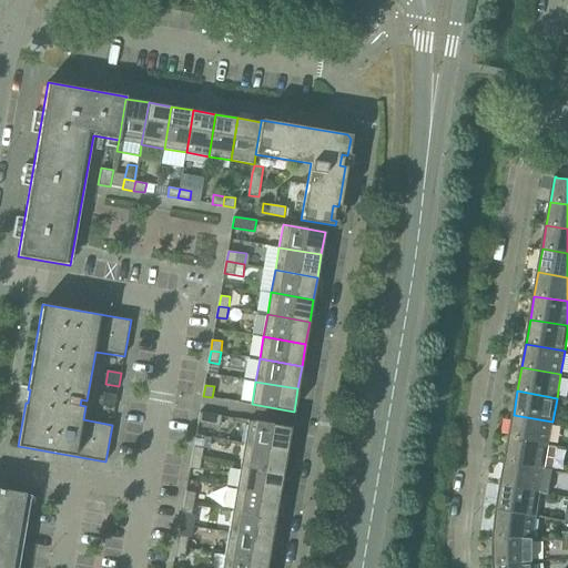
[(118,395),(104,393),(102,406),(114,408),(118,395)]
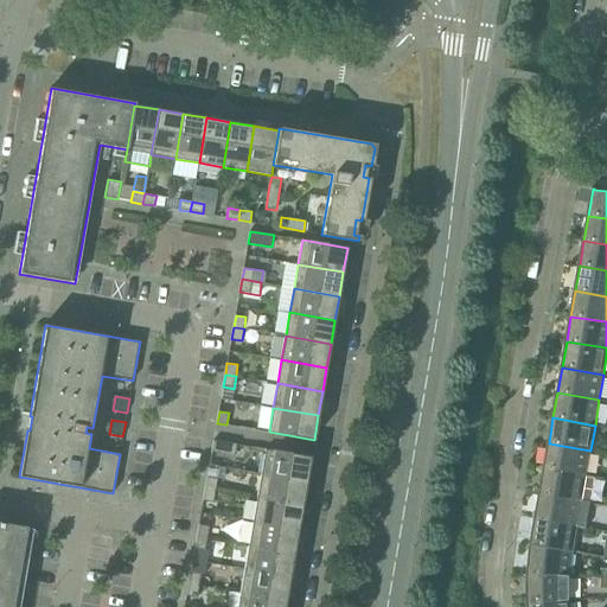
[(212,453),(235,457),(236,445),(213,440),(212,453)]
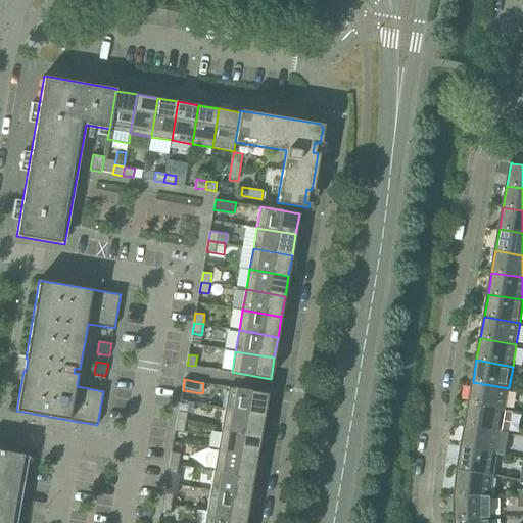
[(473,382),(469,403),(505,410),(509,388),(473,382)]
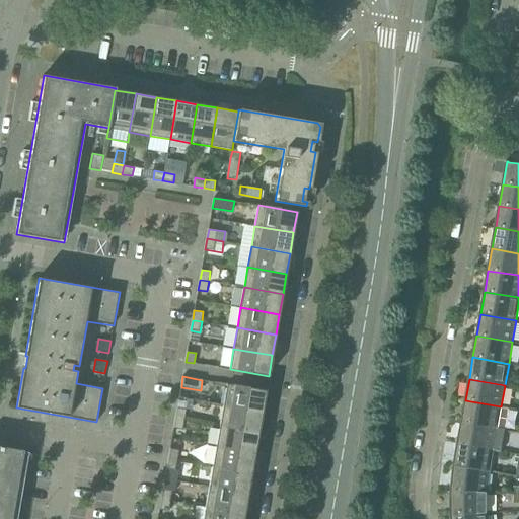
[(227,384),(224,404),(262,412),(266,390),(227,384)]
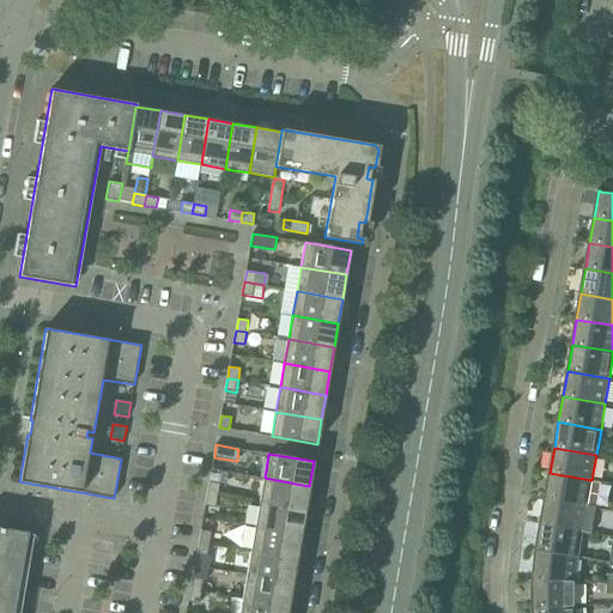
[(550,473),(545,498),(598,508),(601,481),(592,480),(550,473)]
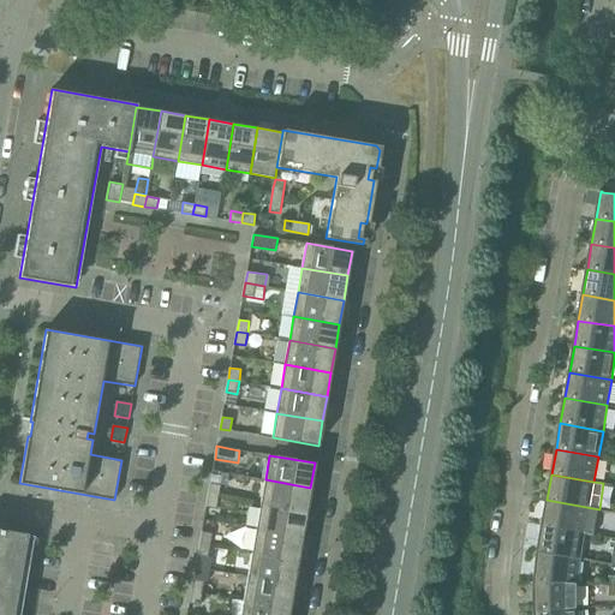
[(266,479),(261,505),(306,512),(310,488),(266,479)]
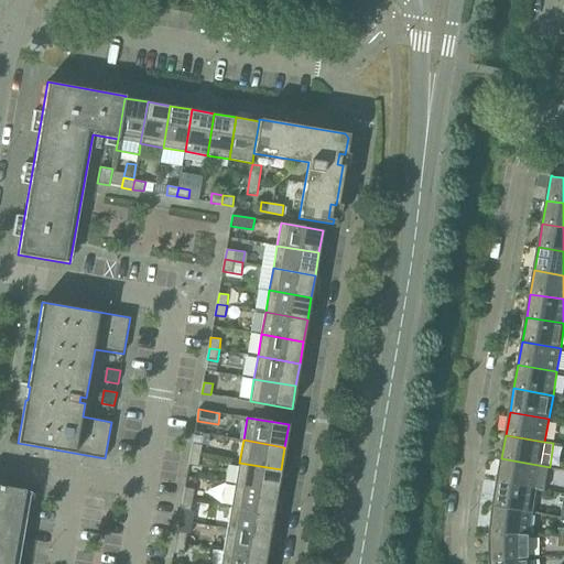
[(193,443),(191,454),(201,456),(203,444),(193,443)]
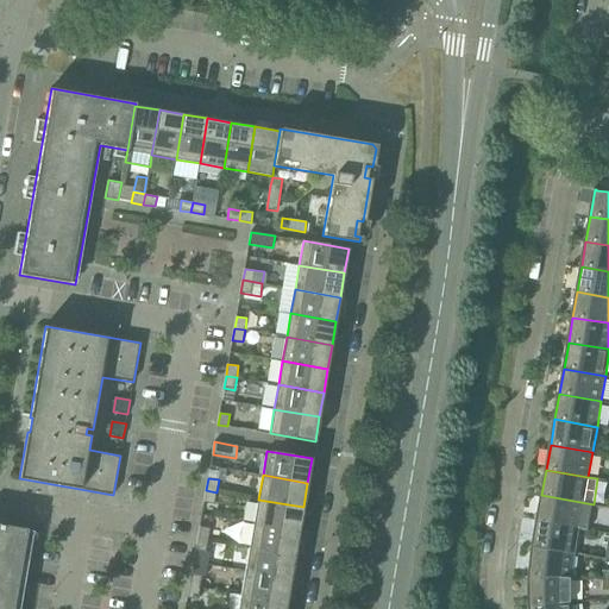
[(217,493),(206,490),(203,502),(214,504),(217,493)]
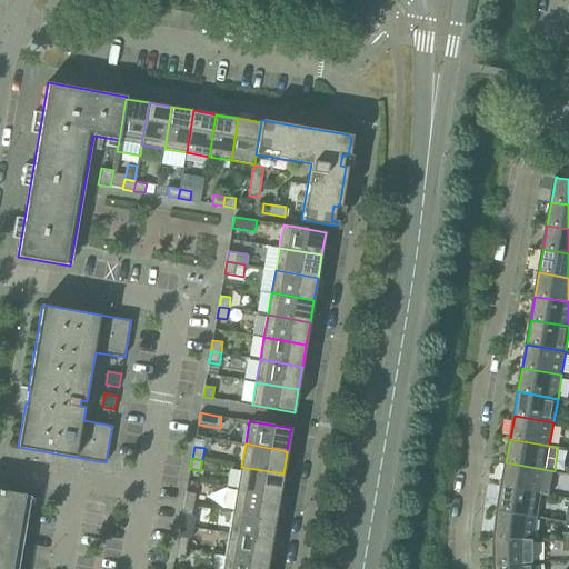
[(550,495),(555,471),(506,462),(502,487),(541,493),(550,495)]
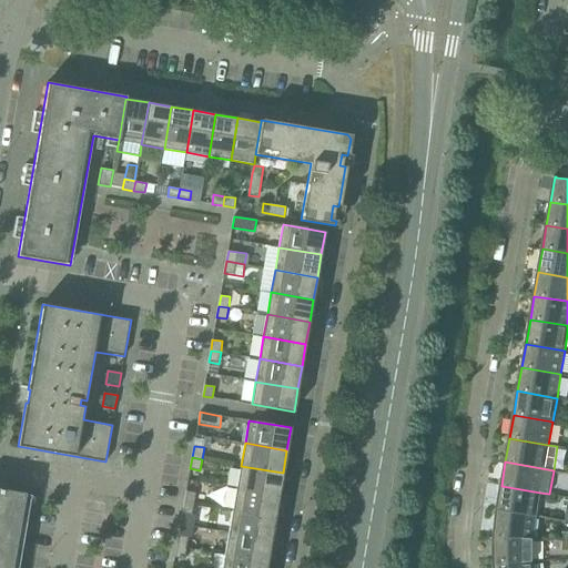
[(241,466),(237,488),(280,495),(283,473),(241,466)]
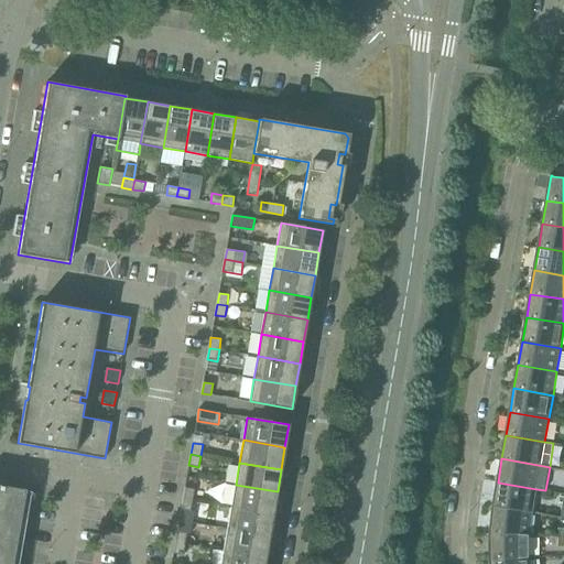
[(498,483),(494,506),(532,512),(537,489),(498,483)]
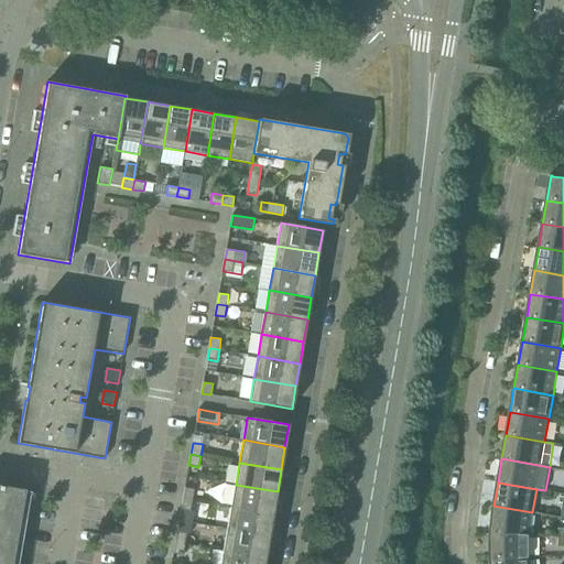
[(0,563),(11,563),(18,530),(19,524),(21,510),(22,505),(23,498),(23,497),(24,490),(0,485),(0,563)]
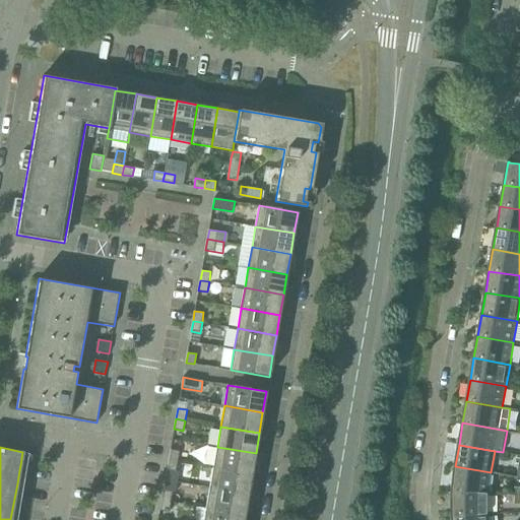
[(217,447),(213,467),(252,473),(256,453),(217,447)]
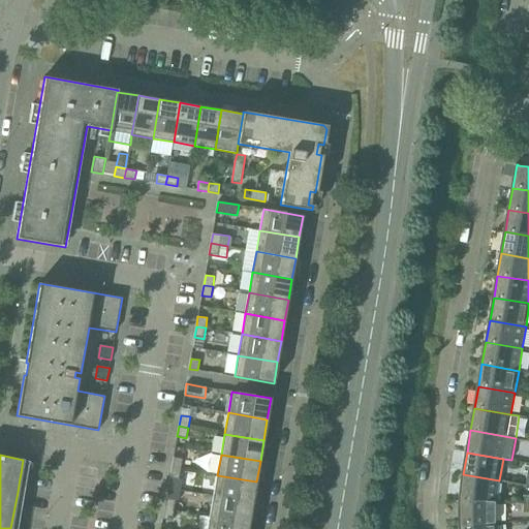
[(174,457),(172,467),(181,469),(183,459),(174,457)]
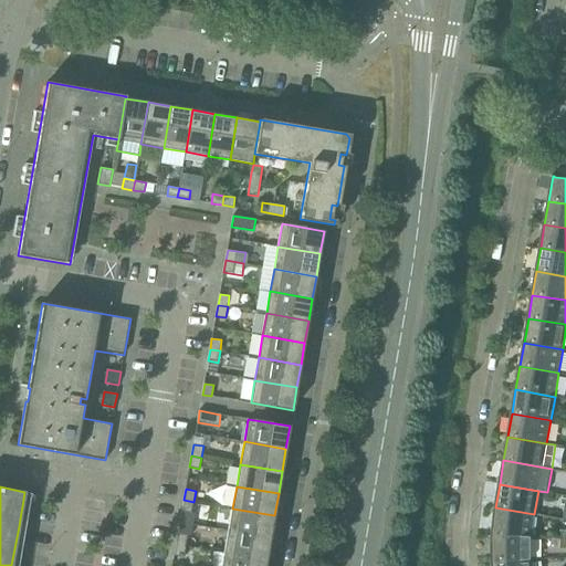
[(194,502),(184,500),(182,511),(191,513),(194,502)]
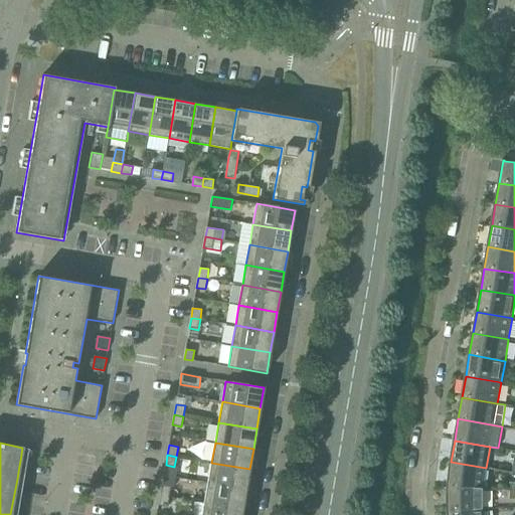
[(451,462),(448,487),(484,489),(486,468),(451,462)]
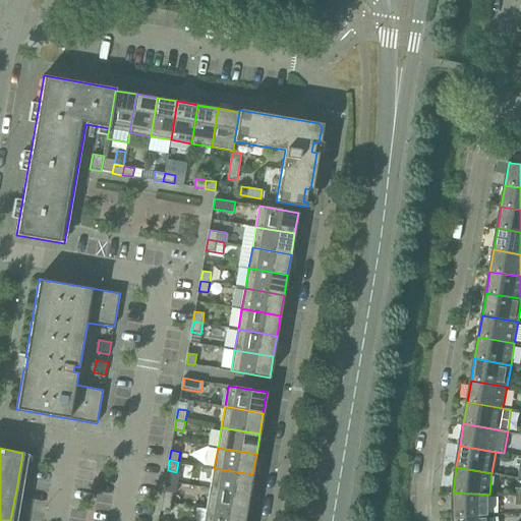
[(214,468),(211,488),(249,496),(252,474),(214,468)]
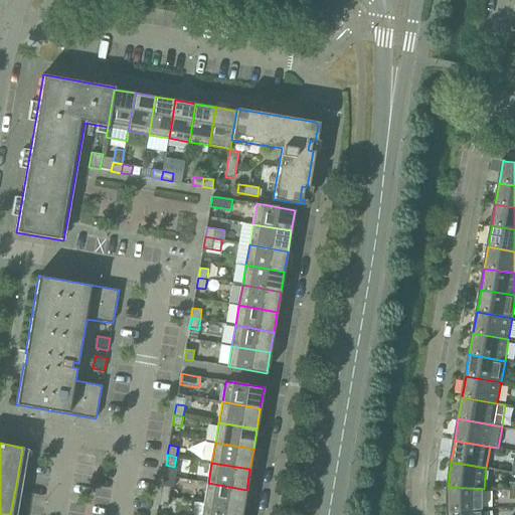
[(208,483),(204,503),(242,510),(246,490),(208,483)]
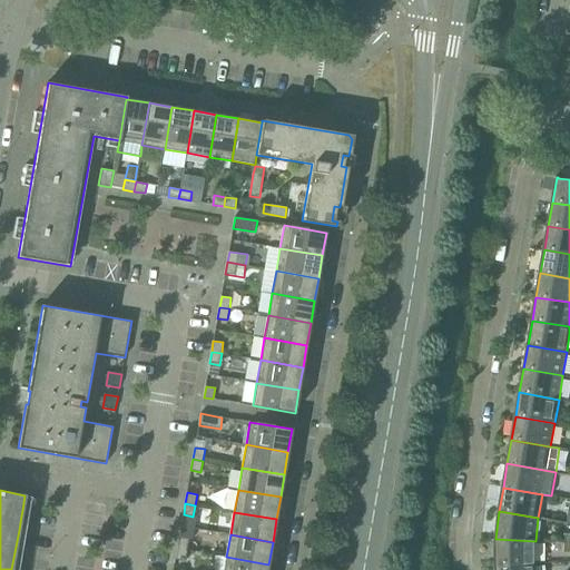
[(179,537),(177,549),(187,550),(189,539),(179,537)]
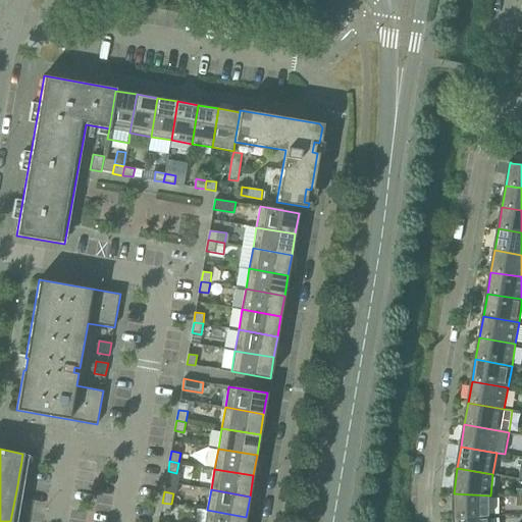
[(454,493),(454,518),(490,516),(490,496),(454,493)]
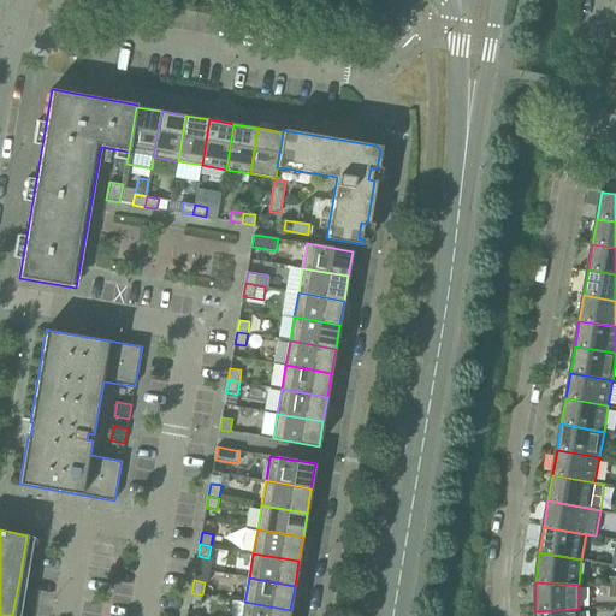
[(202,594),(191,593),(190,605),(200,606),(202,594)]
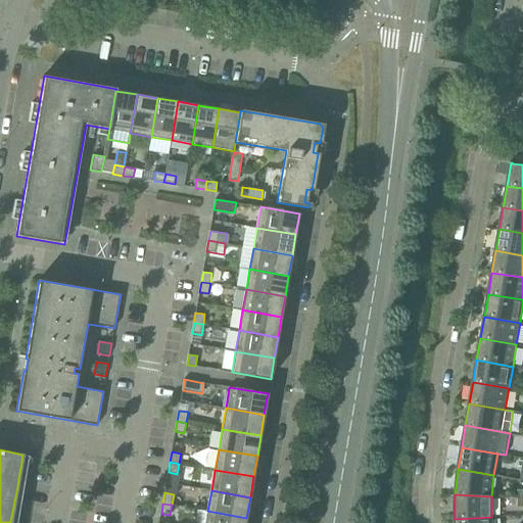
[(207,511),(205,522),(245,522),(246,518),(207,511)]
